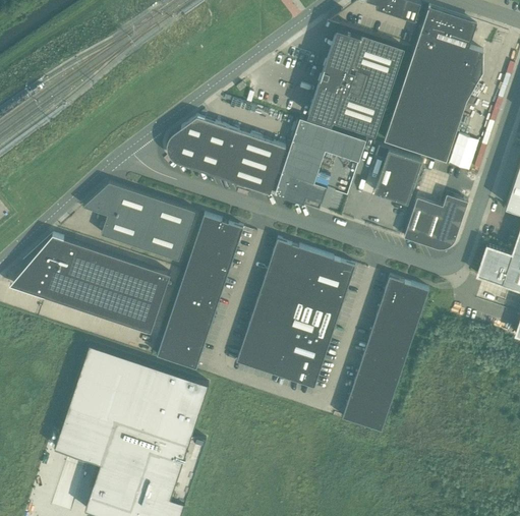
[(403,0),(367,0),(366,1),(365,3),(368,4),(368,6),(373,8),(373,6),(377,7),(374,11),(413,24),(420,5),(403,0)]
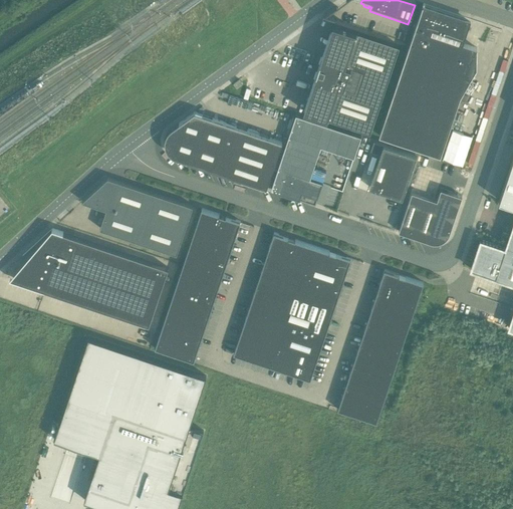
[(424,9),(422,8),(376,140),(440,161),(460,100),(470,83),(461,78),(476,52),(462,48),(465,38),(465,39),(468,28),(469,26),(423,11),(424,9)]
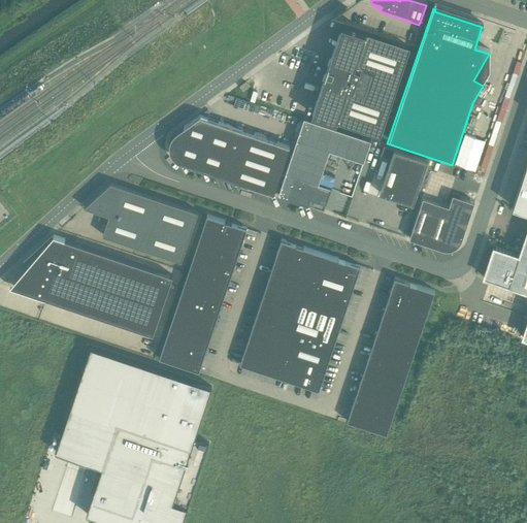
[(313,112),(310,118),(380,141),(409,52),(340,29),(338,34),(350,38),(339,66),(333,64),(332,69),(328,68),(328,67),(324,77),(324,79),(325,79),(328,80),(326,86),(332,88),(323,117),(313,112)]
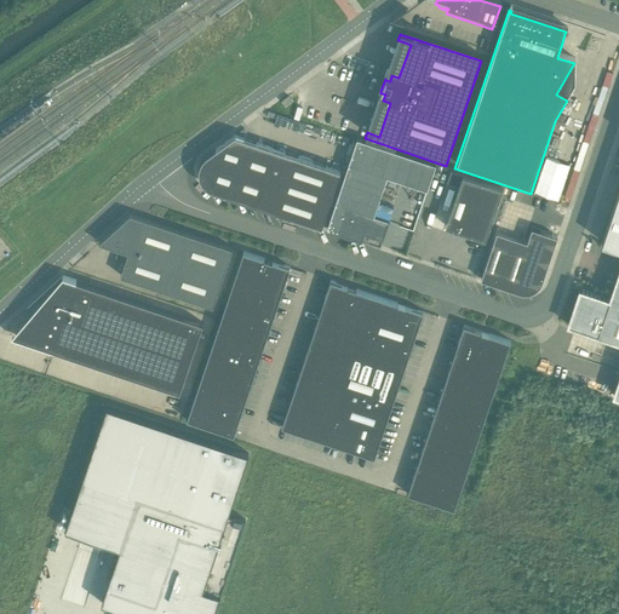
[(202,176),(202,177),(202,178),(202,179),(204,181),(204,182),(204,183),(205,184),(205,185),(206,187),(207,188),(208,188),(208,189),(210,189),(210,190),(211,190),(212,190),(212,191),(224,195),(223,199),(321,233),(321,231),(339,176),(234,141),(215,154),(217,159),(208,165),(207,166),(206,167),(205,168),(205,170),(204,170),(204,171),(204,172),(202,173),(202,174),(202,176)]
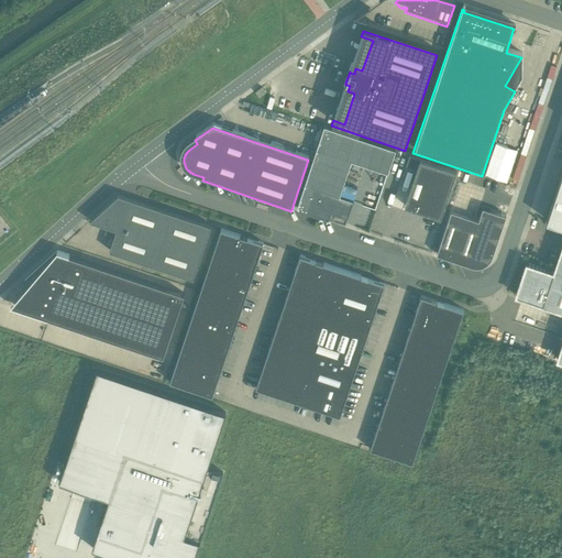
[(323,130),(296,212),(344,229),(352,205),(339,200),(350,165),(387,177),(395,154),(323,130)]
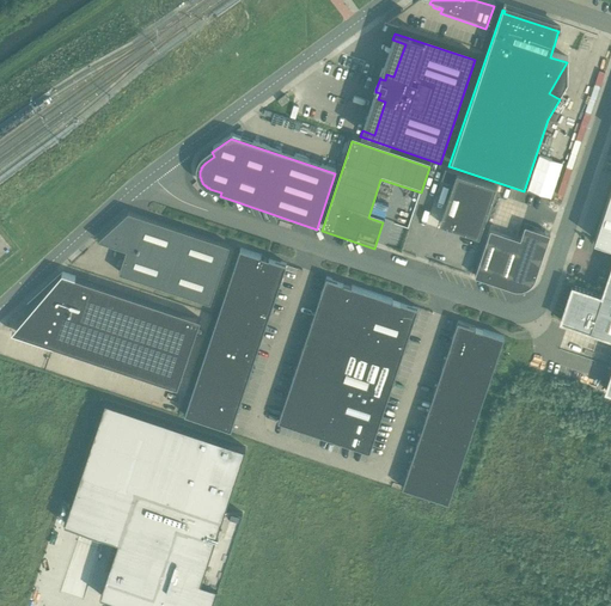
[(440,183),(452,188),(438,228),(477,242),(495,190),(444,173),(440,183)]
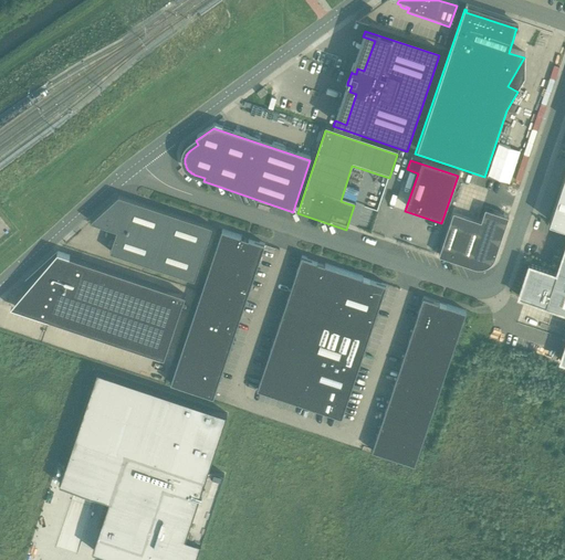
[(564,175),(548,225),(564,231),(564,175)]
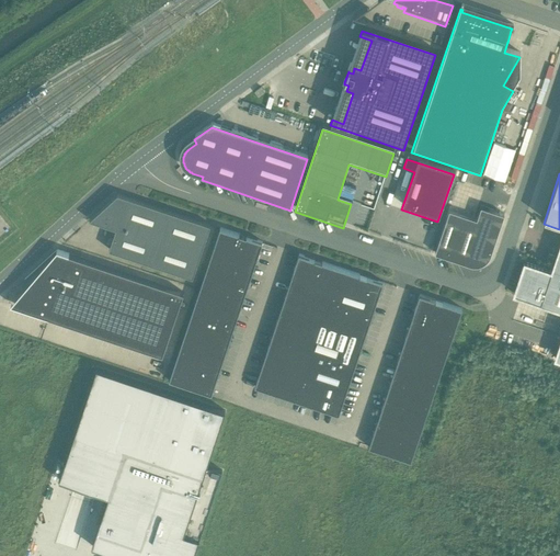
[(209,229),(116,199),(88,224),(115,234),(107,254),(192,282),(209,229)]
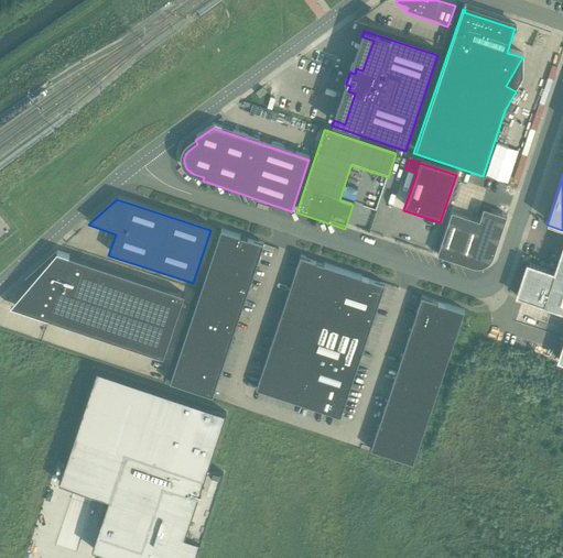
[(451,216),(436,259),(471,270),(474,271),(477,271),(480,271),(484,270),(486,267),(488,265),(490,263),(493,260),(504,227),(497,225),(499,218),(483,212),(478,225),(451,216)]
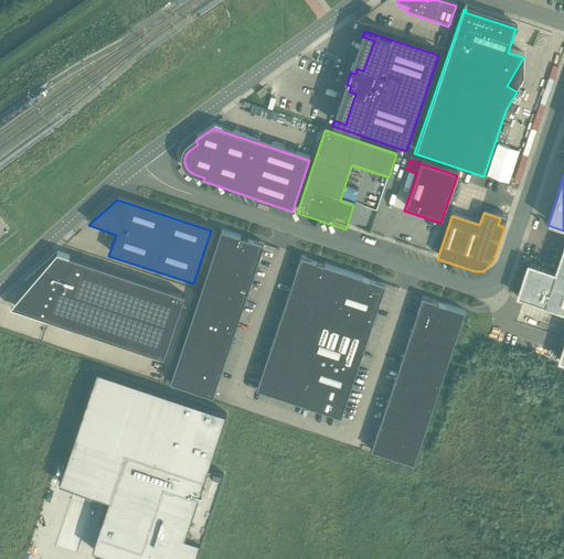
[(221,234),(169,387),(212,401),(263,248),(221,234)]
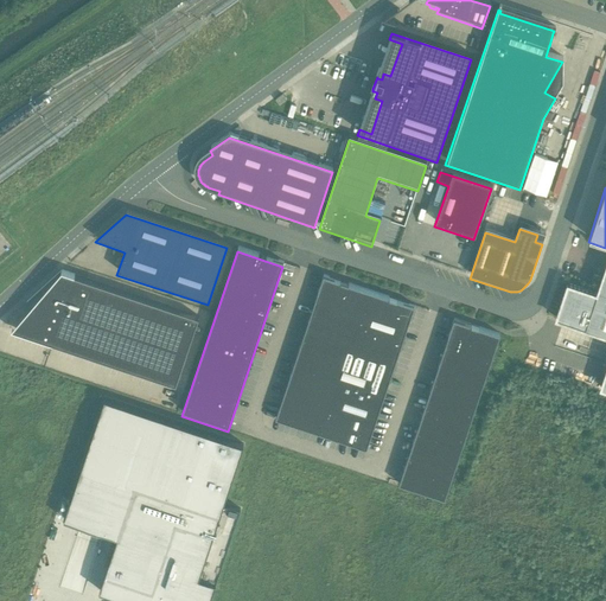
[(605,268),(595,298),(567,288),(555,323),(559,324),(605,339),(605,372),(600,391),(605,394),(605,268)]
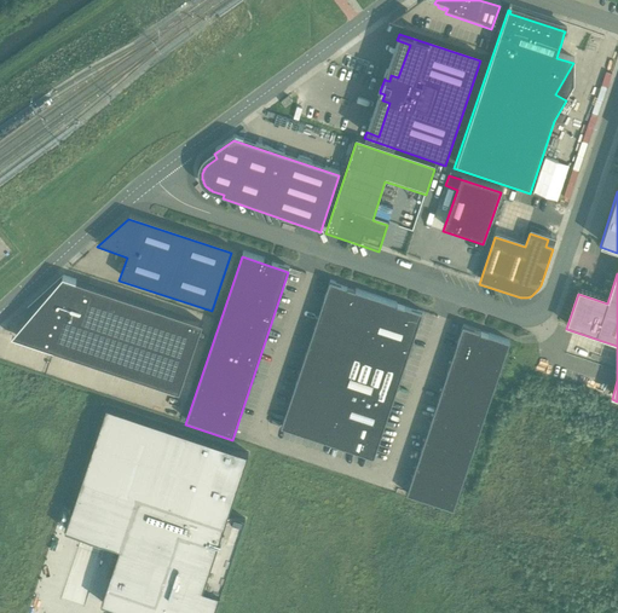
[(63,282),(17,342),(52,354),(178,397),(202,328),(75,285),(63,282)]
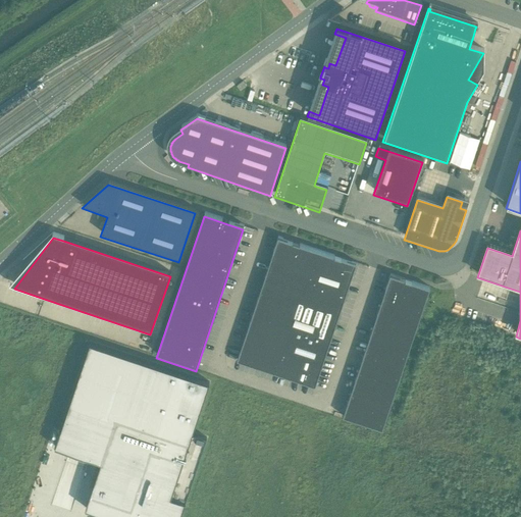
[(355,267),(277,241),(236,363),(314,390),(355,267)]
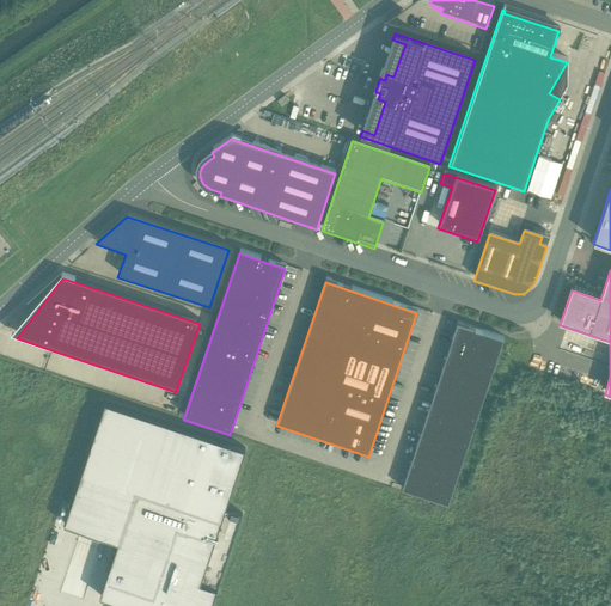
[(502,342),(496,340),(457,326),(401,493),(447,508),(502,342)]
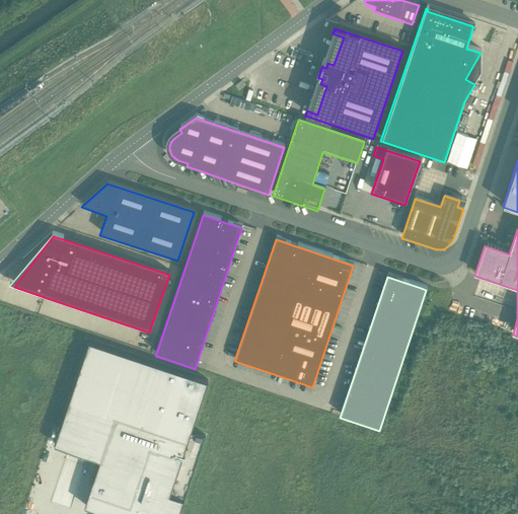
[(59,432),(54,448),(99,463),(84,509),(96,513),(179,513),(205,440),(191,435),(207,384),(88,345),(59,432)]
